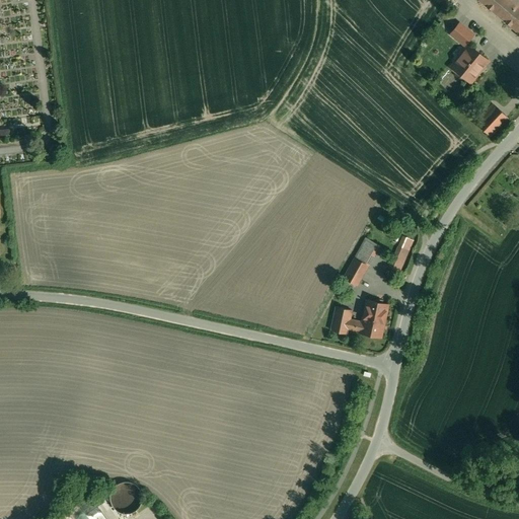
[(518,31),(518,0),(478,0),(518,32),(518,31)]
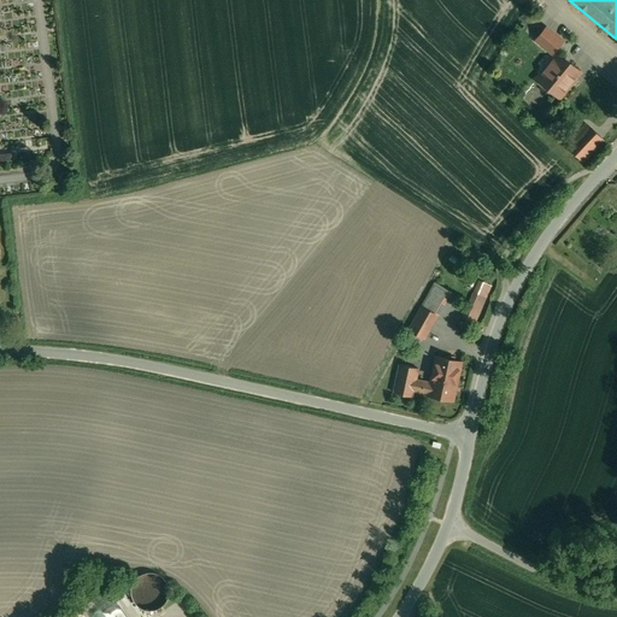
[(546,28),(536,40),(552,53),(563,41),(546,28)]
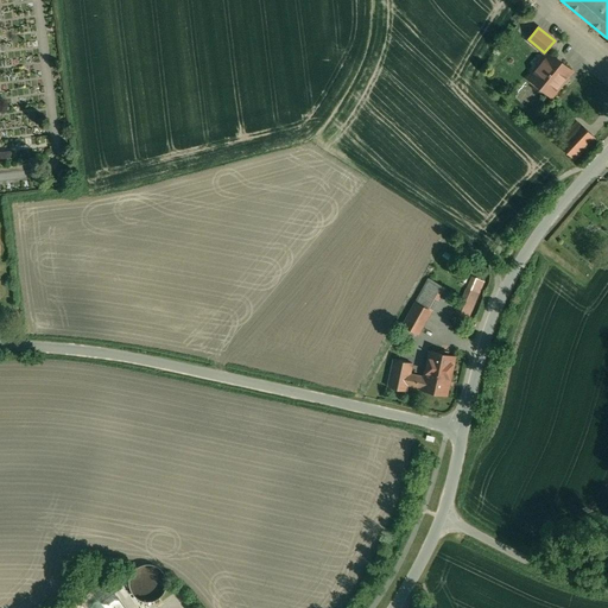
[(550,52),(530,78),(551,96),(562,83),(561,82),(571,70),(550,52)]
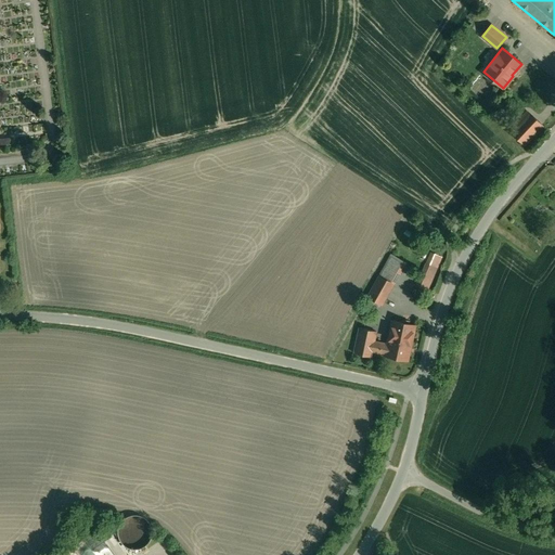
[(546,128),(530,113),(512,132),(528,147),(546,128)]
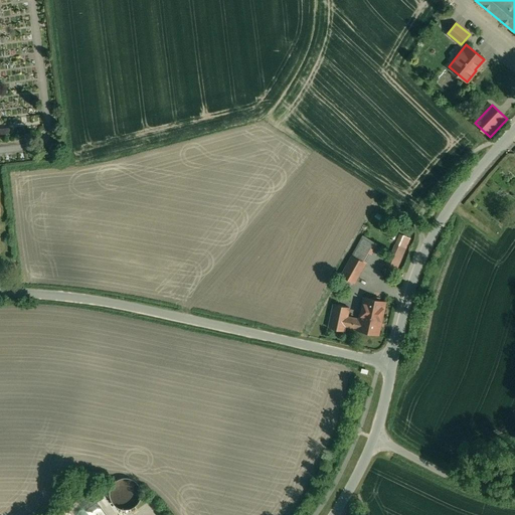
[(405,248),(395,244),(390,256),(395,259),(390,270),(395,272),(405,248)]
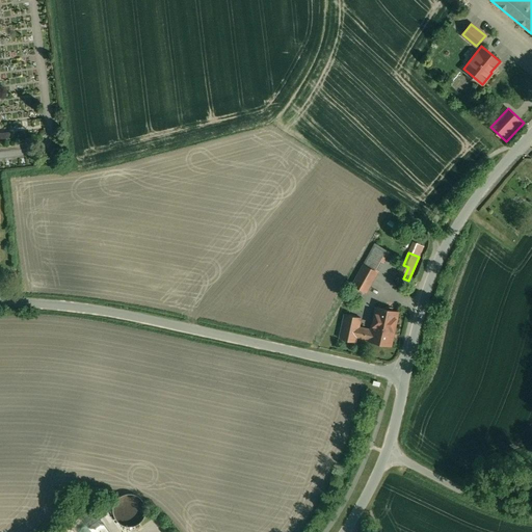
[(377,272),(364,265),(352,285),(366,292),(377,272)]
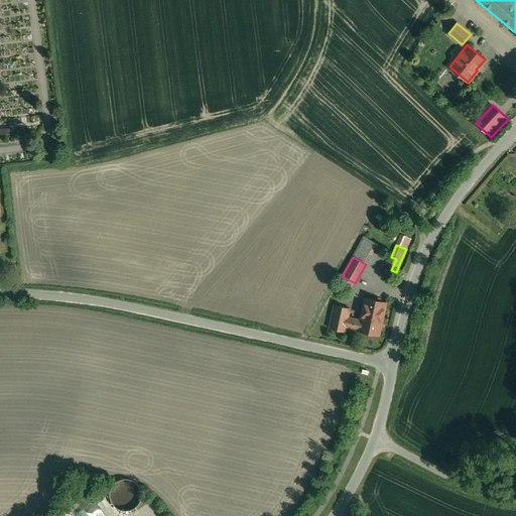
[(386,302),(365,298),(361,319),(358,330),(358,331),(379,335),(386,302)]
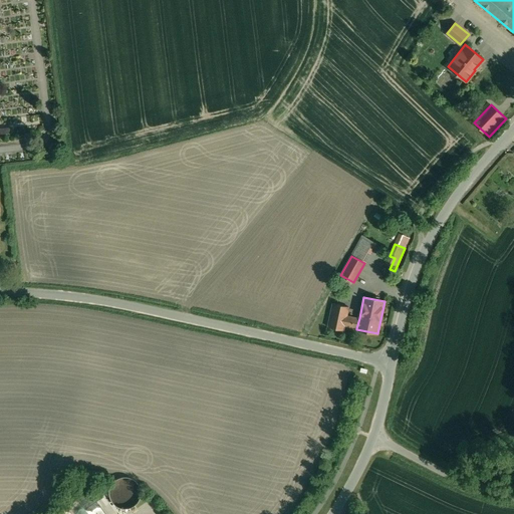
[(348,306),(333,303),(328,327),(343,330),(344,325),(356,328),(359,318),(346,315),(348,306)]
